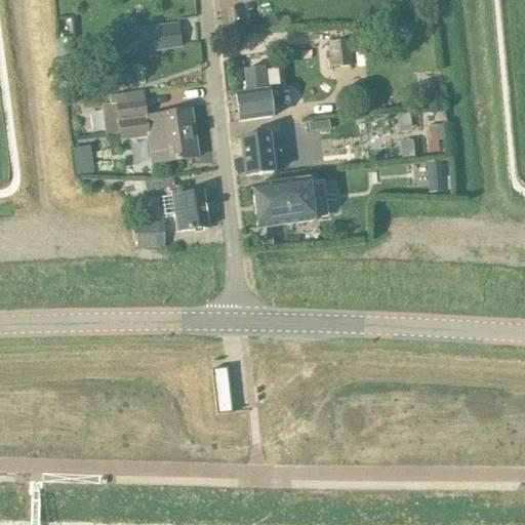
[(145,35),(132,36),(134,51),(147,49),(148,54),(183,48),(179,24),(144,29),(145,35)]
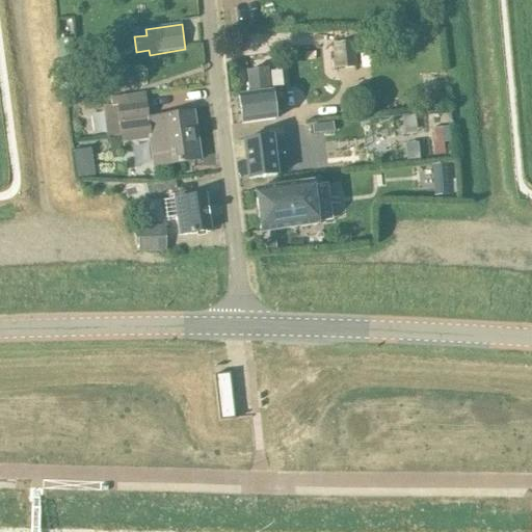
[(353,42),(334,43),(336,69),(355,67),(353,42)]
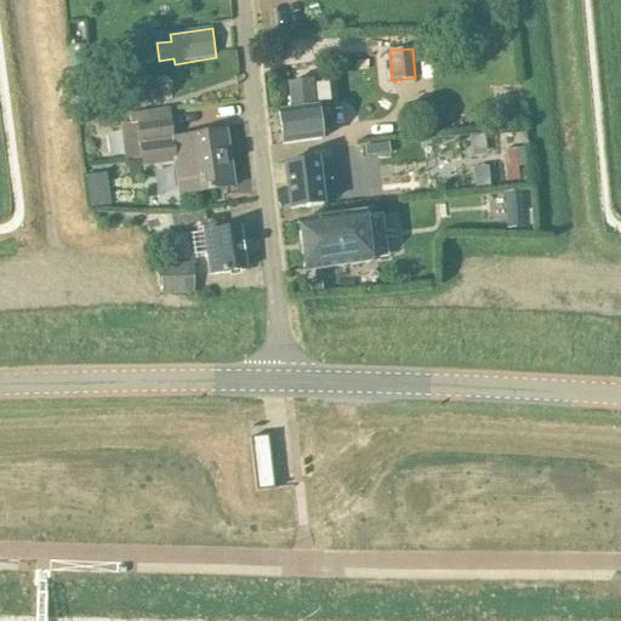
[(312,81),(286,85),(290,110),(279,112),(280,143),(323,138),(318,107),(315,107),(312,81)]
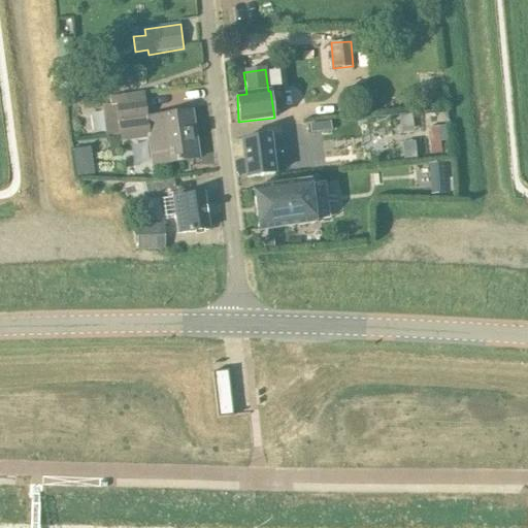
[(146,119),(142,96),(110,100),(111,107),(104,108),(108,135),(122,133),(123,142),(149,138),(153,167),(200,160),(192,111),(146,119)]
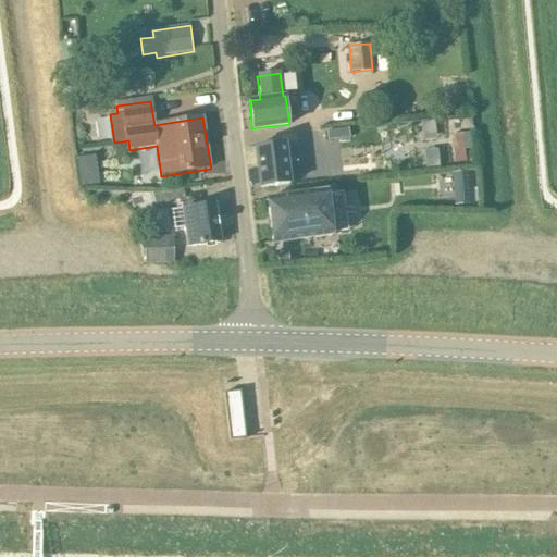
[(463,135),(453,136),(455,150),(465,149),(463,135)]
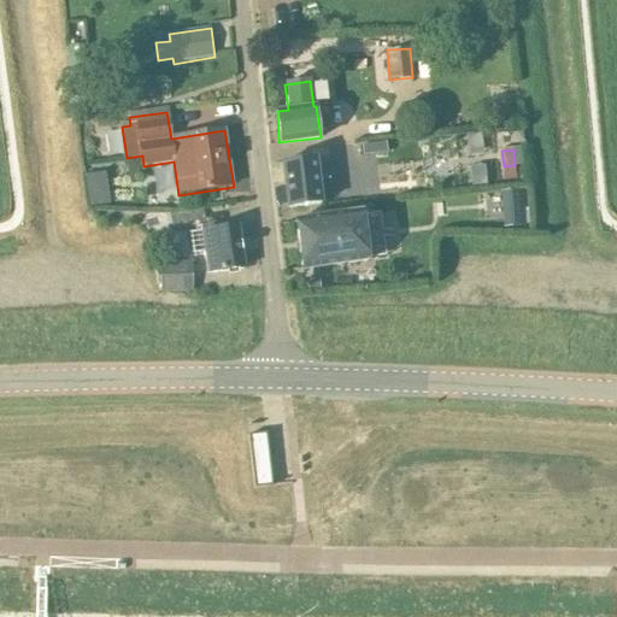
[(289,209),(322,204),(315,158),(282,163),(289,209)]
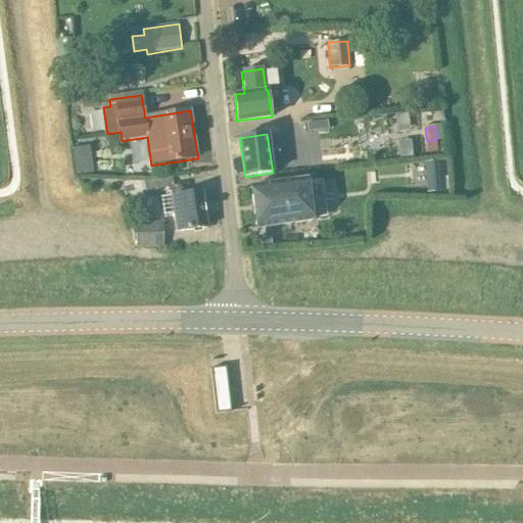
[(73,148),(78,175),(95,172),(91,145),(73,148)]
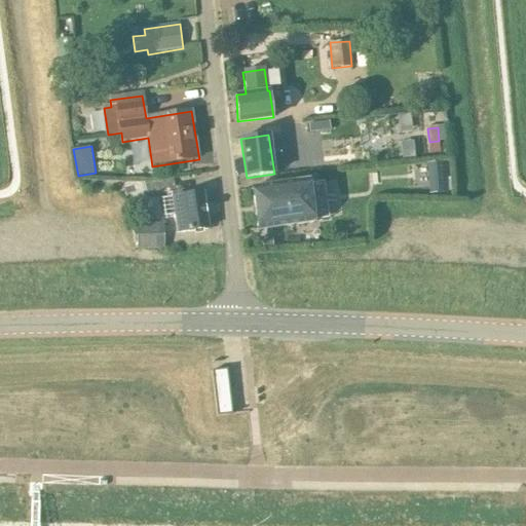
[(174,179),(146,183),(147,196),(176,192),(174,179)]
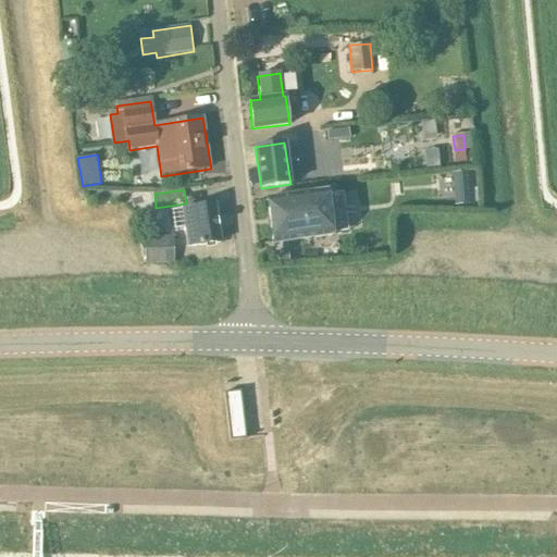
[(326,193),(268,200),(273,244),(332,237),(326,193)]
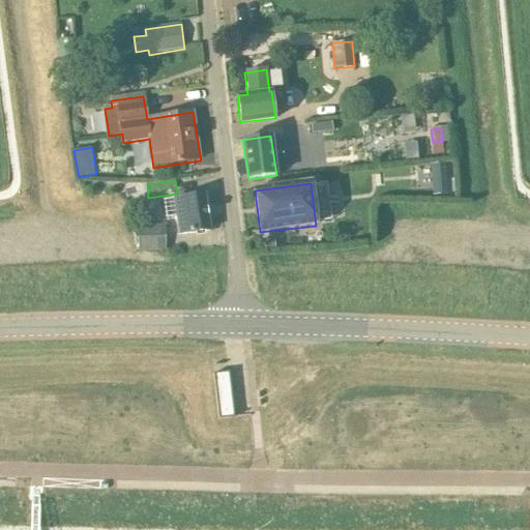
[(432,186),(432,197),(451,196),(451,185),(432,186)]
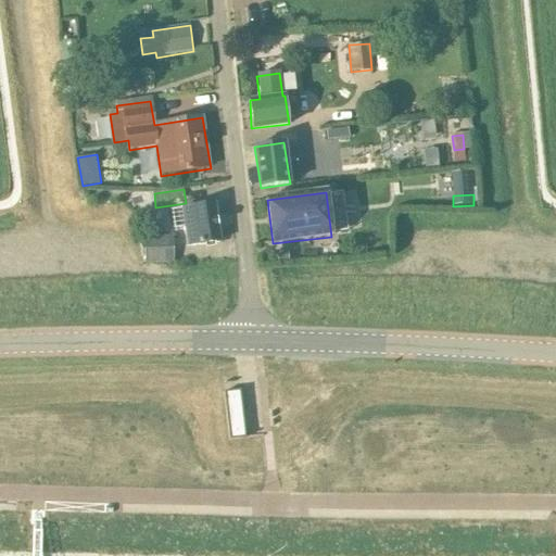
[(188,247),(219,242),(215,204),(182,209),(188,247)]
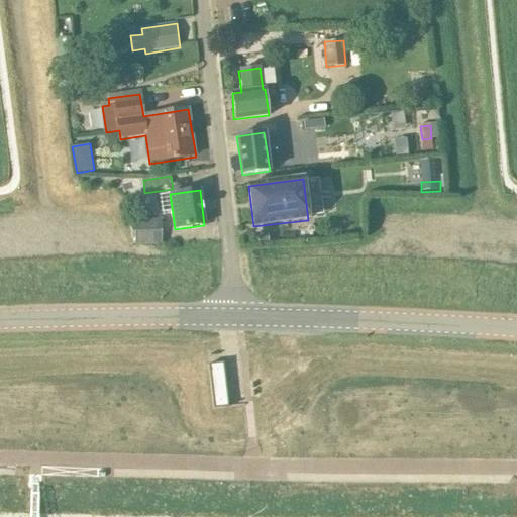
[(161,219),(130,219),(133,246),(161,246),(161,219)]
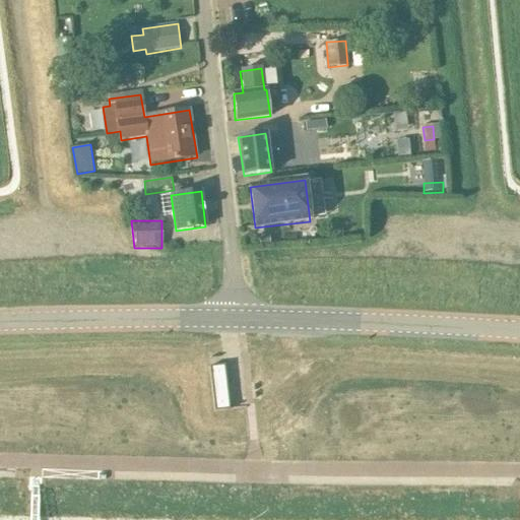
[(224,365),(211,367),(217,407),(231,405),(224,365)]
